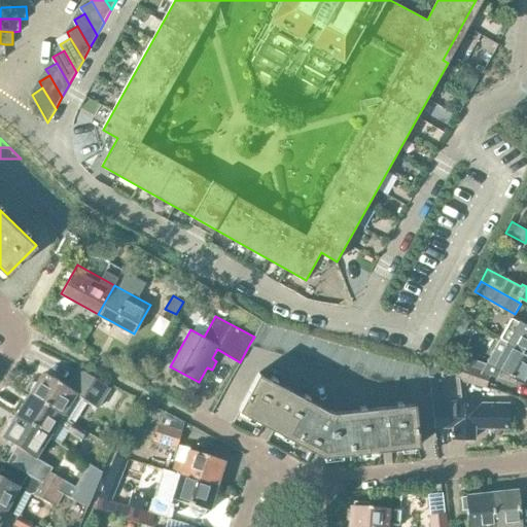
[(464,329),(469,320),(460,316),(455,324),(464,329)]
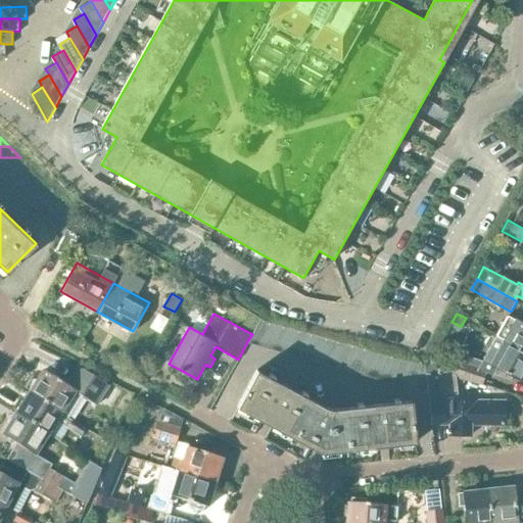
[(522,323),(508,315),(495,336),(522,351),(522,323)]
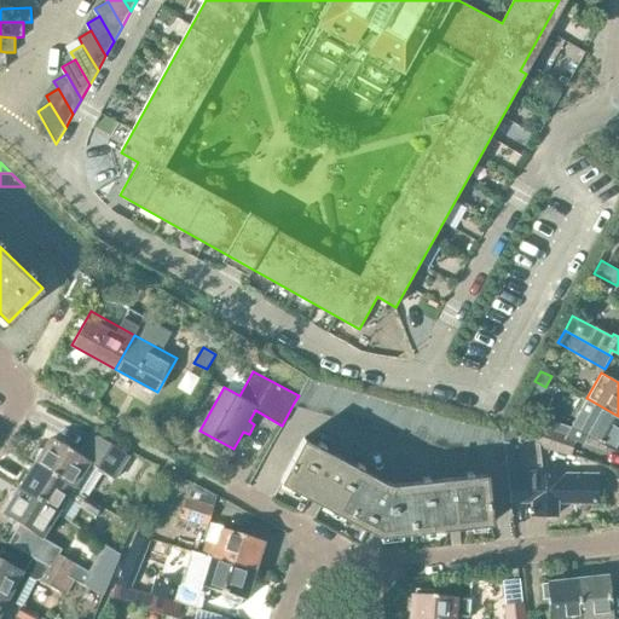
[(308,379),(299,395),(294,403),(295,404),(296,400),(307,408),(313,403),(333,386),(319,382),(308,379)]
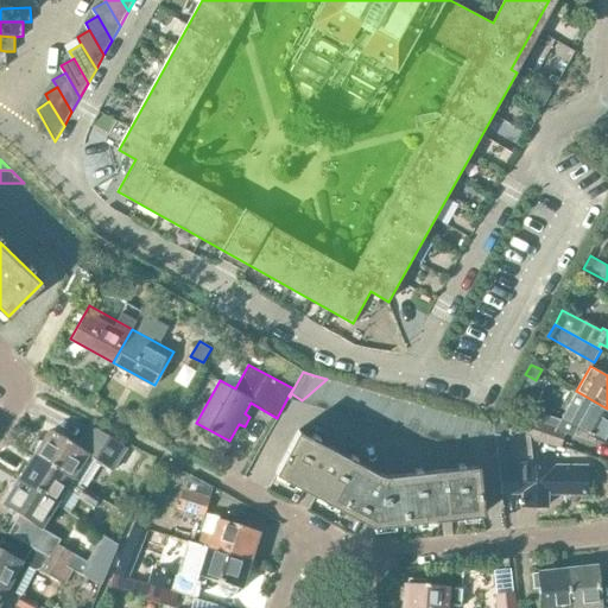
[(317,404),(323,399),(342,382),(327,379),(308,396),(317,404)]
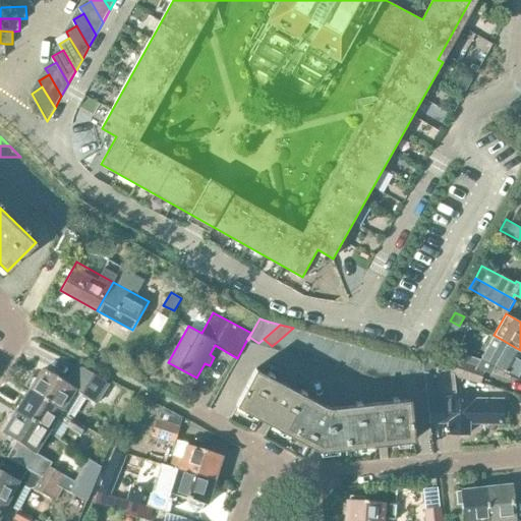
[(453,372),(454,375),(480,384),(484,370),(490,372),(496,365),(488,361),(501,339),(494,335),(477,365),(431,351),(423,364),(424,372),(446,370),(453,372)]
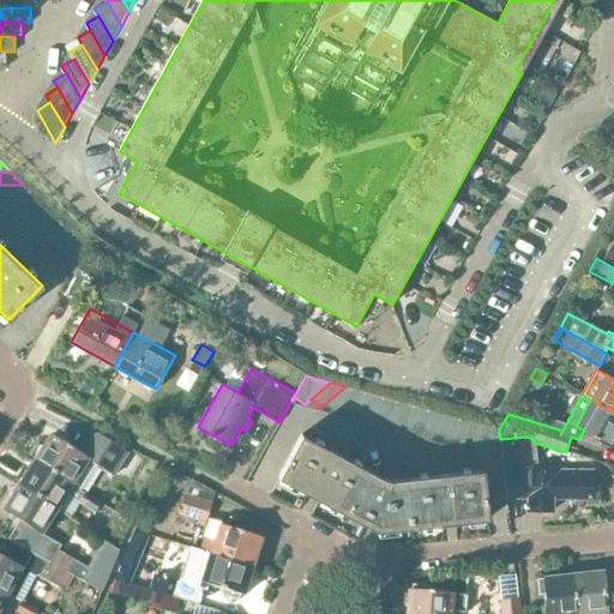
[(576,426),(584,431),(613,446),(613,444),(613,413),(590,399),(576,426)]
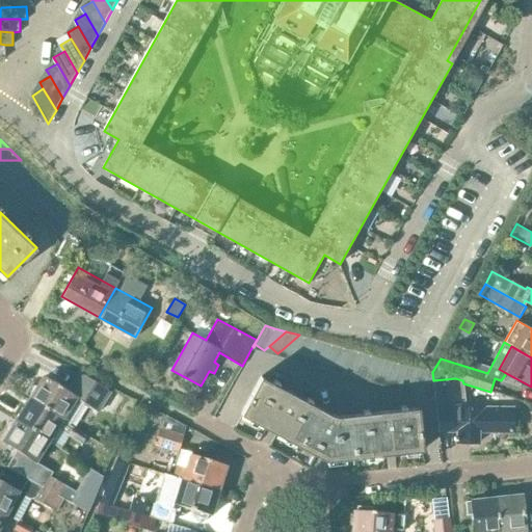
[(30,400),(71,426),(84,405),(99,414),(111,393),(80,374),(68,395),(43,379),(30,400)]
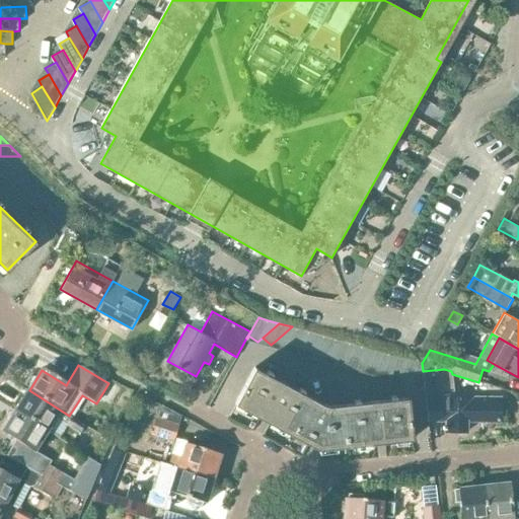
[(255,367),(236,403),(320,448),(413,438),(409,397),(331,405),(324,404),(324,403),(255,367)]
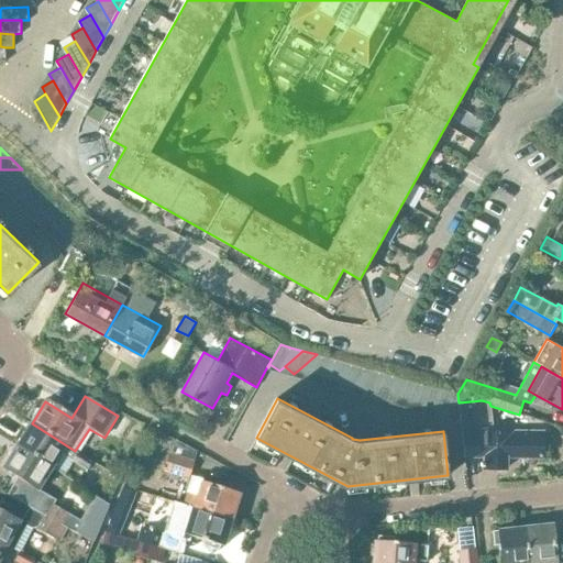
[(460,411),(459,411),(462,442),(484,441),(484,444),(488,444),(487,461),(485,461),(485,464),(487,464),(488,466),(507,466),(507,455),(542,455),(542,430),(493,429),(490,406),(489,403),(482,400),(459,403),(460,411)]
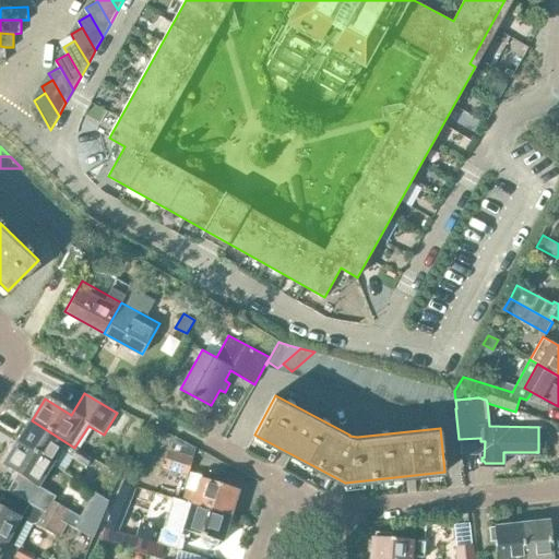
[(76,450),(74,448),(32,420),(18,442),(51,464),(62,472),(76,450)]
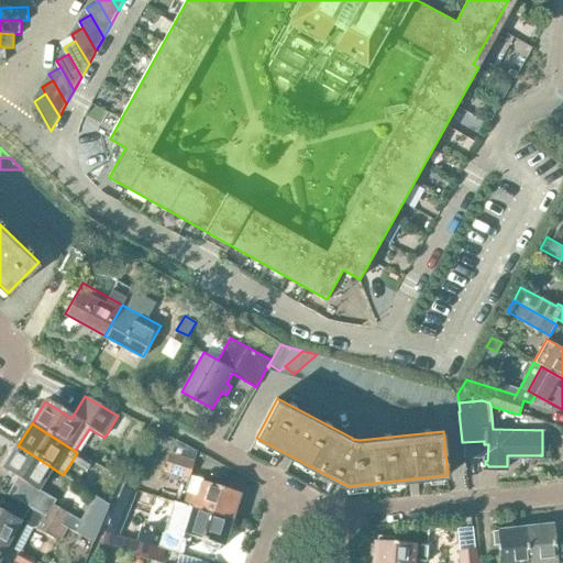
[(176,441),(170,456),(167,456),(163,471),(188,478),(192,464),(192,463),(197,452),(176,441)]
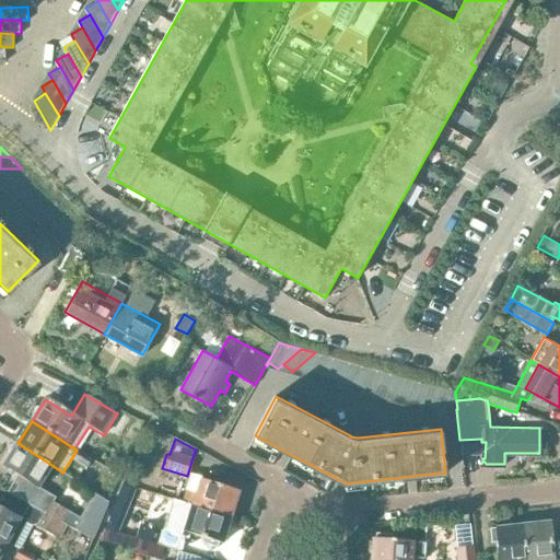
[(37,488),(51,465),(18,443),(3,466),(37,488)]
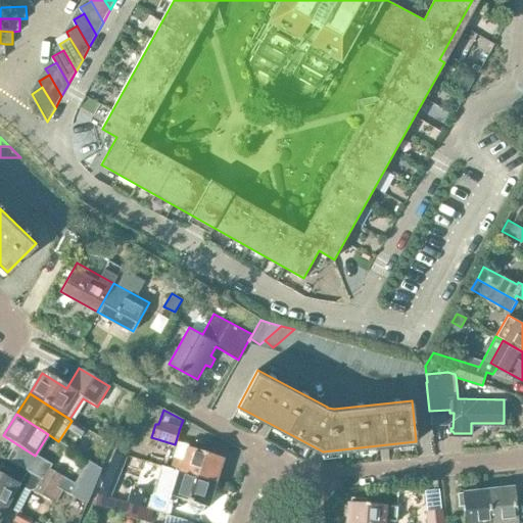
[(73,420),(67,429),(81,437),(87,429),(73,420)]
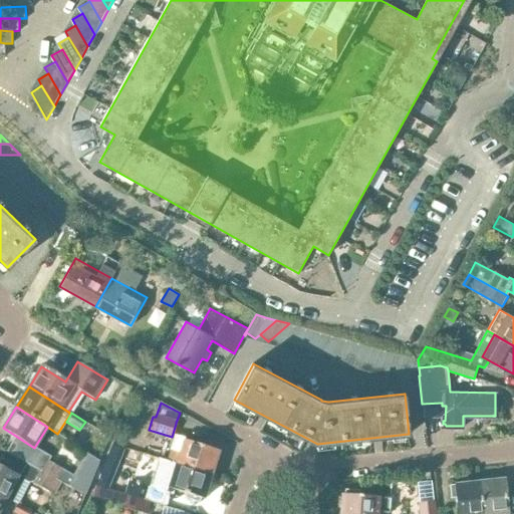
[(167,461),(212,474),(218,452),(185,441),(181,454),(171,450),(167,461)]
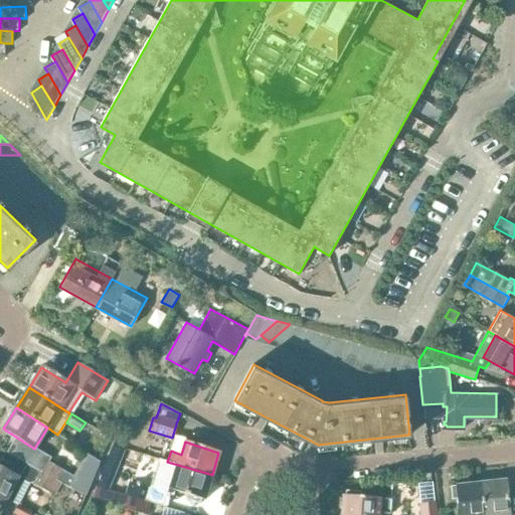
[(111,449),(106,466),(120,472),(125,455),(111,449)]
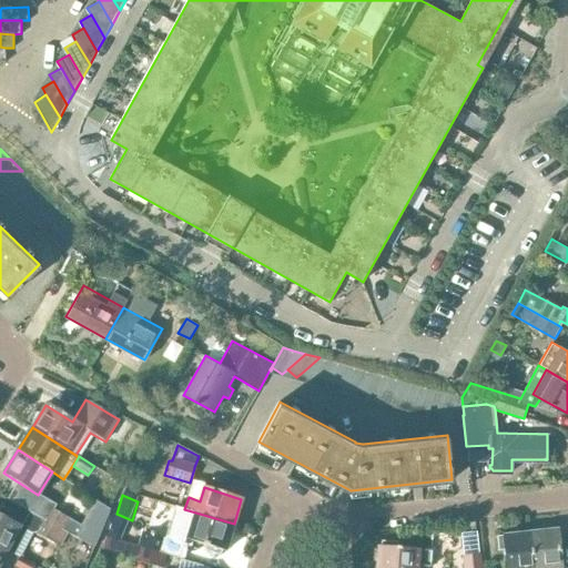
[(225,550),(234,524),(184,509),(181,521),(192,525),(188,539),(225,550)]
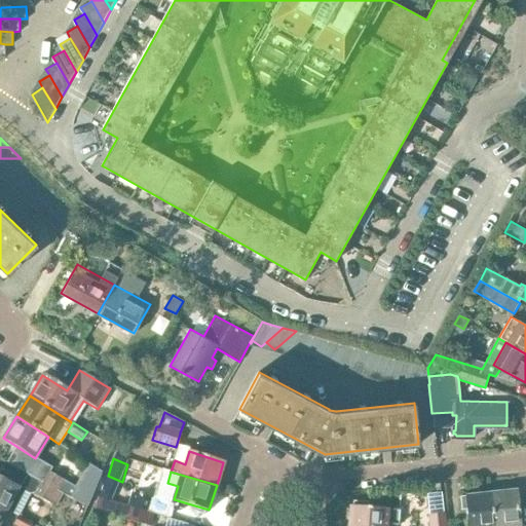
[(0,506),(7,511),(19,516),(20,517),(31,494),(34,494),(55,505),(63,492),(27,474),(20,488),(19,487),(19,488),(0,478),(0,506)]
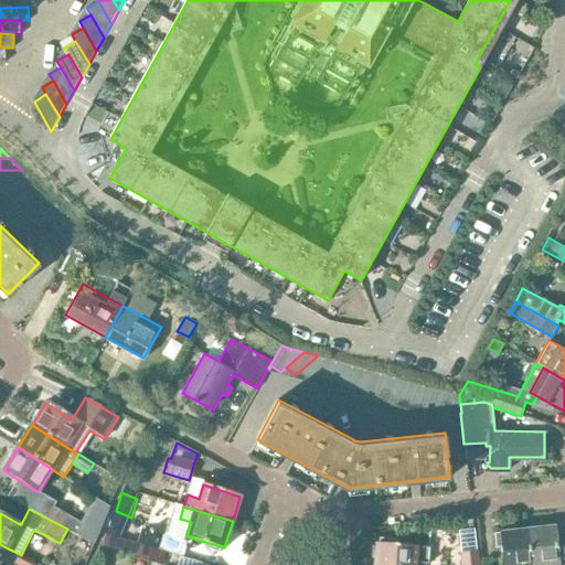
[(558,564),(554,528),(528,530),(531,564),(558,564)]
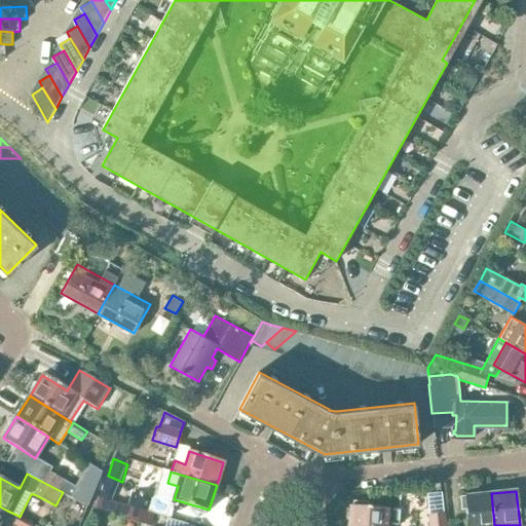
[(494,525),(491,493),(460,497),(462,510),(468,510),(470,525),(494,525)]
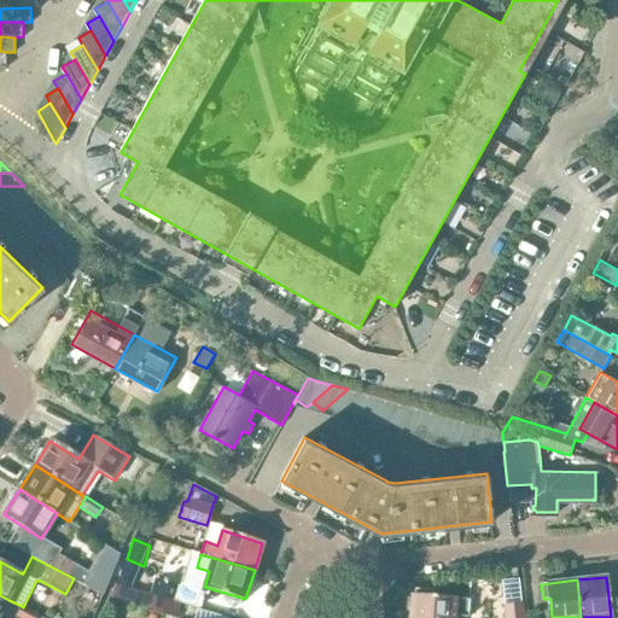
[(459,617),(460,616),(468,616),(470,600),(455,599),(432,596),(432,590),(415,589),(414,595),(413,595),(410,617),(459,617)]
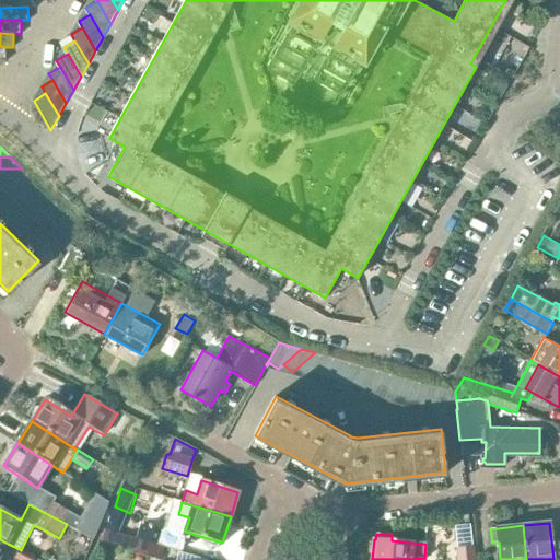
[(162,546),(136,539),(121,535),(119,546),(133,549),(132,552),(158,559),(162,546)]
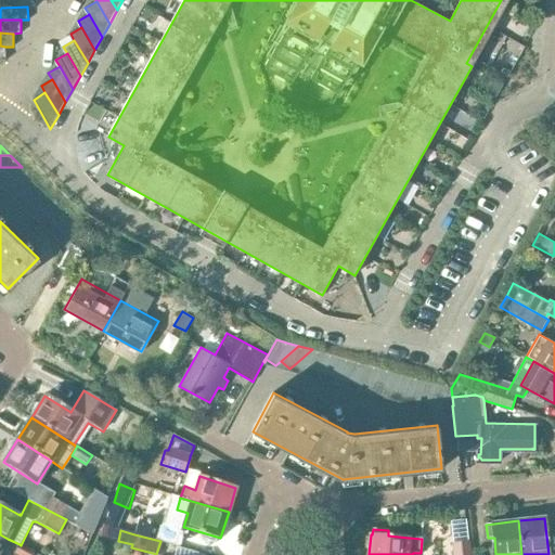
[(454,554),(470,554),(469,541),(454,543),(454,554)]
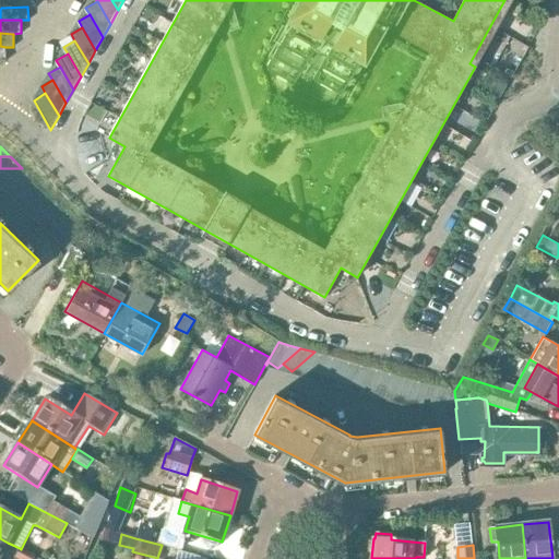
[(33,558),(35,557),(21,549),(20,548),(14,558),(15,558),(33,558)]
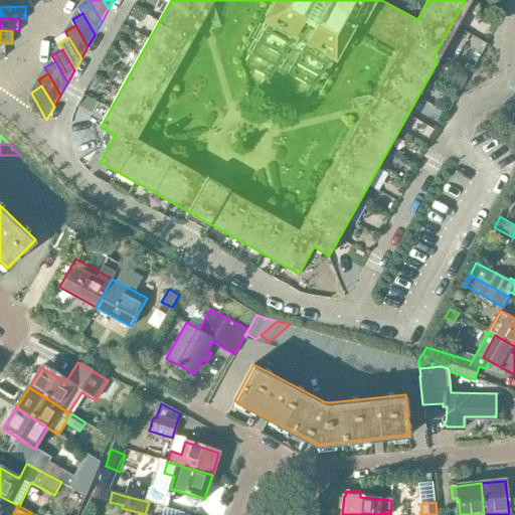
[(161,514),(188,514),(190,512),(164,506),(161,514)]
